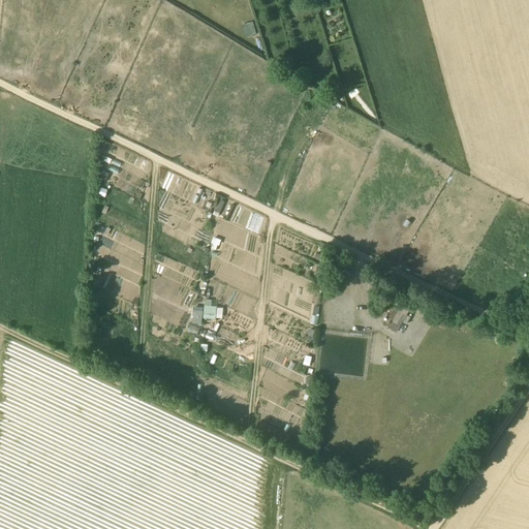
[(256,34),(252,22),(243,25),(247,37),(256,34)]
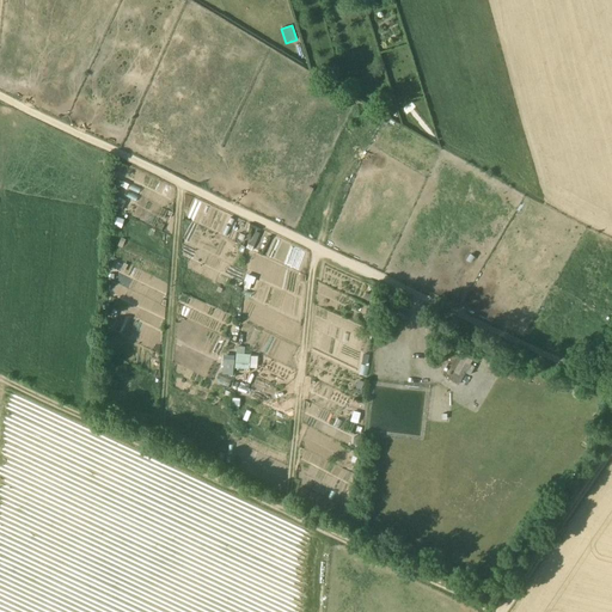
[(438,167),(440,159),(447,161),(450,153),(440,151),(436,166),(438,167)]
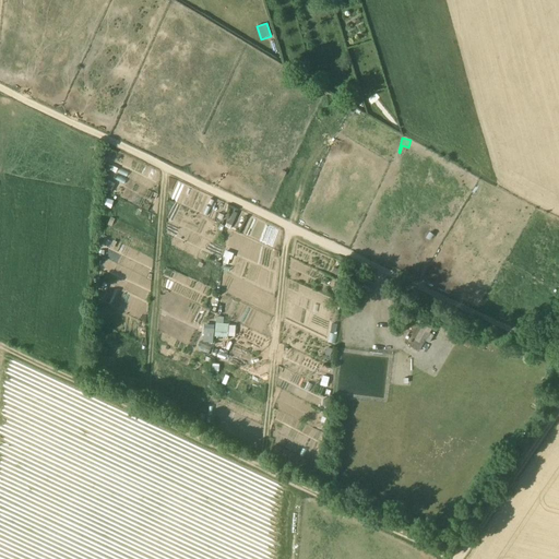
[(135,240),(141,229),(110,215),(105,226),(110,228),(107,234),(115,237),(109,248),(126,254),(132,239),(135,240)]
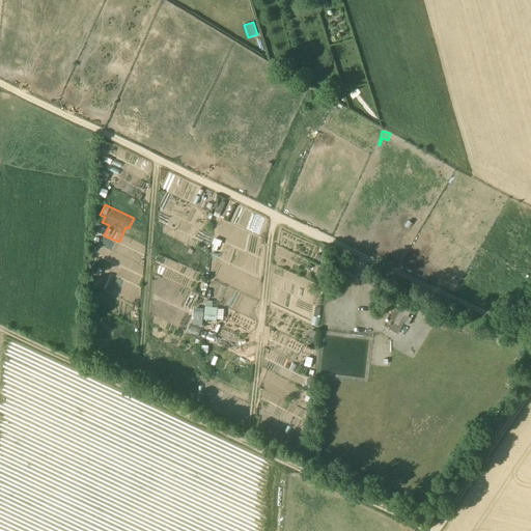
[(213,306),(213,300),(205,300),(204,318),(217,319),(218,306),(213,306)]
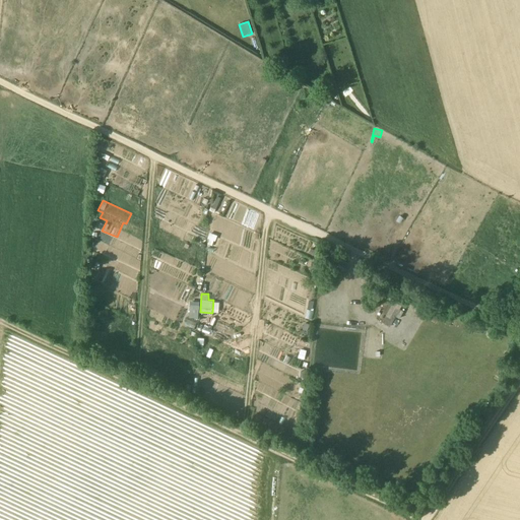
[(190,301),(189,317),(199,318),(199,301),(190,301)]
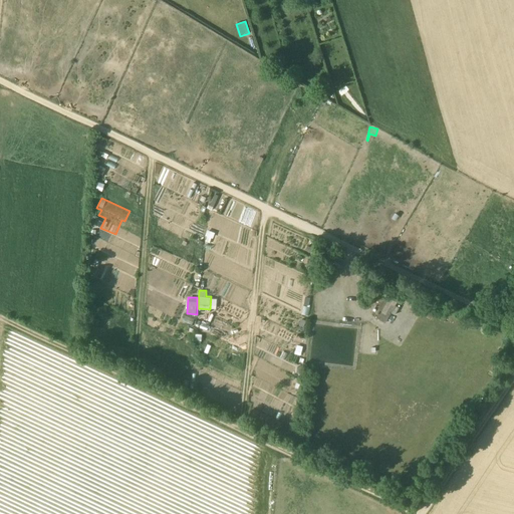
[(398,302),(390,298),(378,319),(386,323),(398,302)]
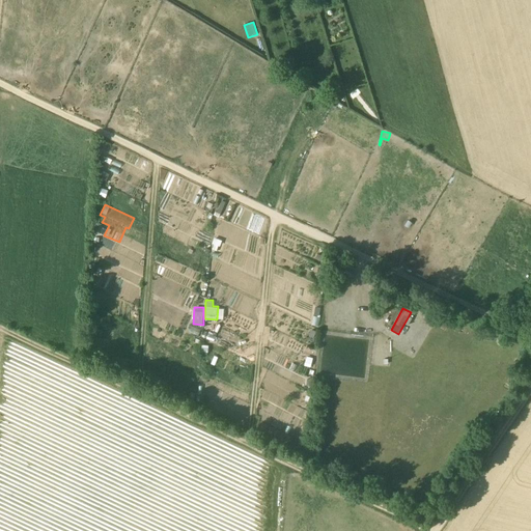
[(423,317),(435,324),(437,319),(426,313),(423,317)]
